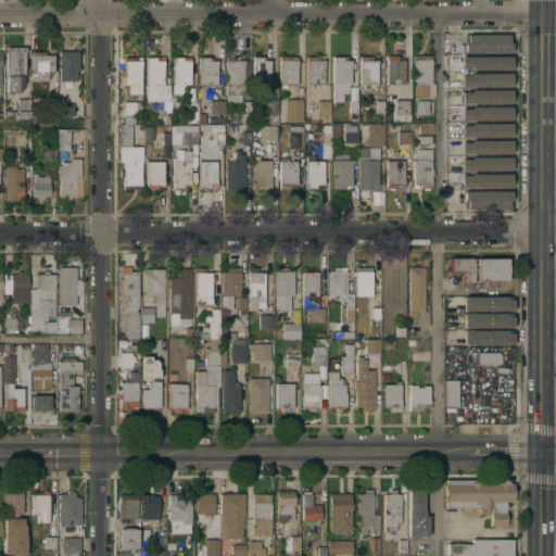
[(464,53),(464,43),(464,35),(474,35),(474,36),(479,36),(479,35),(492,35),(492,36),(500,35),(510,35),(512,43),(510,43),(510,53),(464,53)]
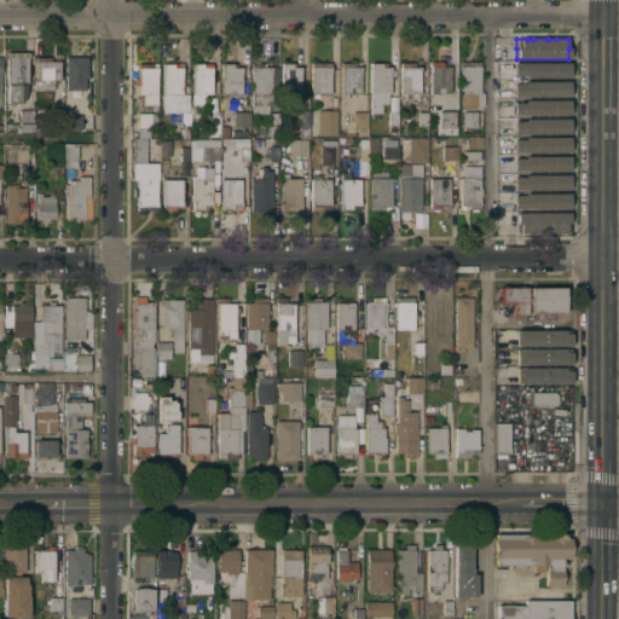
[(7,57),(6,57),(6,51),(29,51),(29,57),(27,57),(28,84),(25,84),(25,91),(21,102),(7,102),(7,57)]
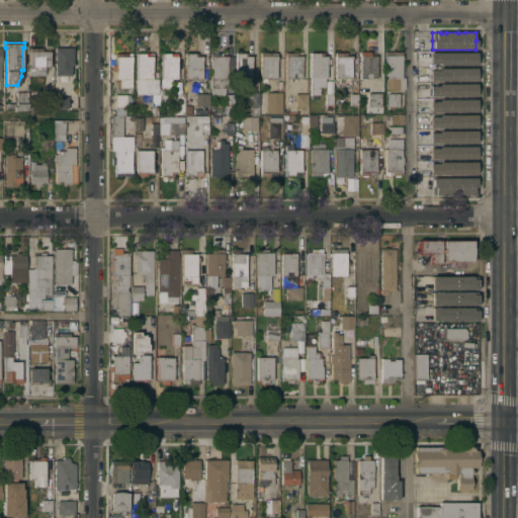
[(74,47),(74,64),(71,64),(71,75),(56,75),(56,63),(54,63),(54,60),(56,60),(56,47),(74,47)]
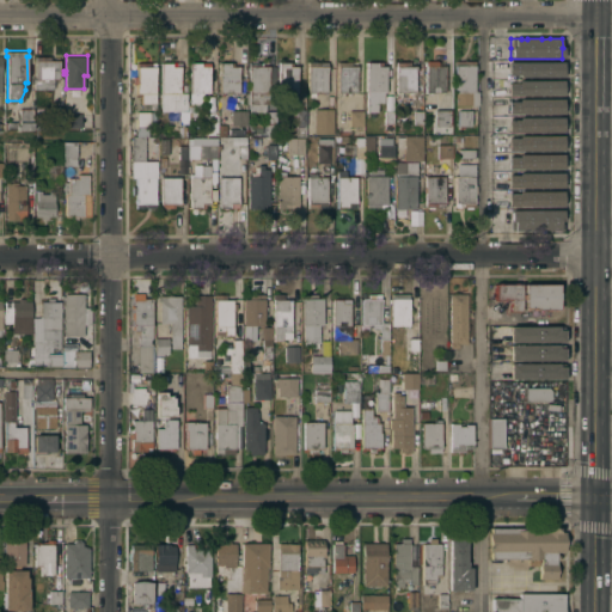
[(34,89),(34,78),(36,78),(36,56),(50,56),(50,60),(60,60),(60,77),(63,77),(63,97),(54,97),(54,89),(34,89)]
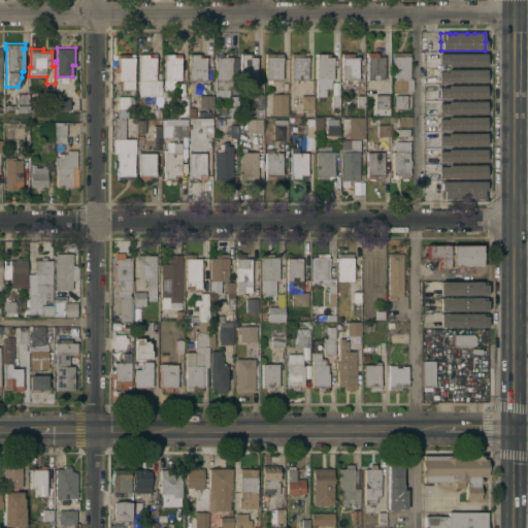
[(375,95),(367,95),(367,52),(376,52),(376,53),(378,53),(378,56),(384,56),(384,78),(382,78),(382,85),(389,85),(388,112),(384,112),(384,114),(375,114),(375,95)]
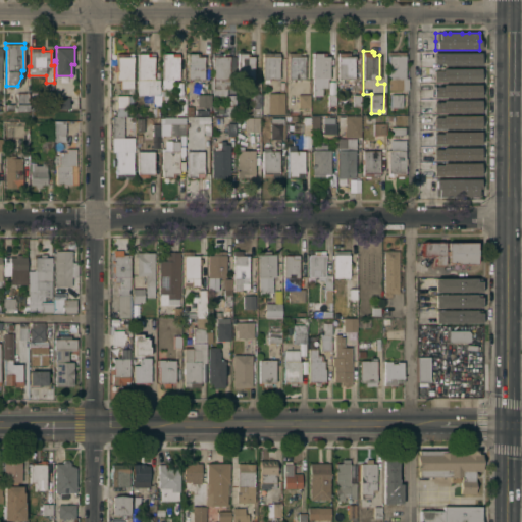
[(388,55),(387,55),(387,51),(405,51),(405,77),(402,77),(402,90),(387,90),(388,55)]
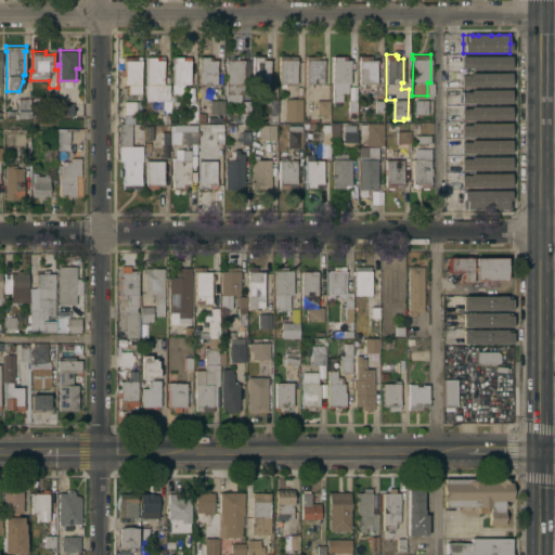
[(190,84),(183,84),(183,95),(172,95),(172,55),(190,55),(190,84)]
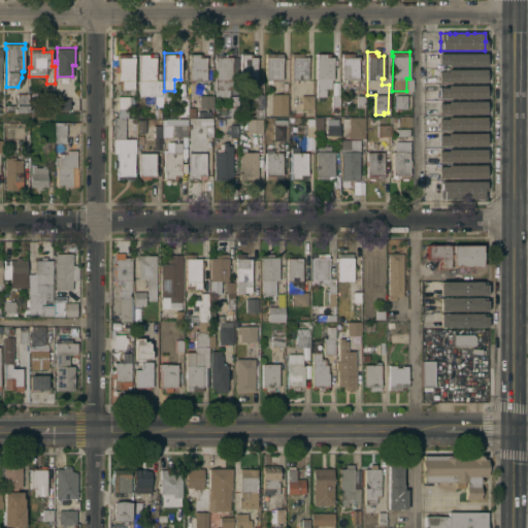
[(190,53),(201,54),(201,57),(206,57),(206,79),(190,79),(190,53)]
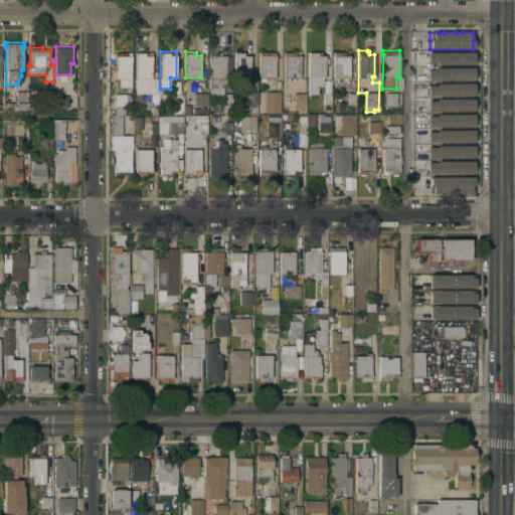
[(209,51),(220,51),(220,55),(230,55),(230,76),(226,76),(226,87),(223,87),(223,94),(210,94),(209,51)]
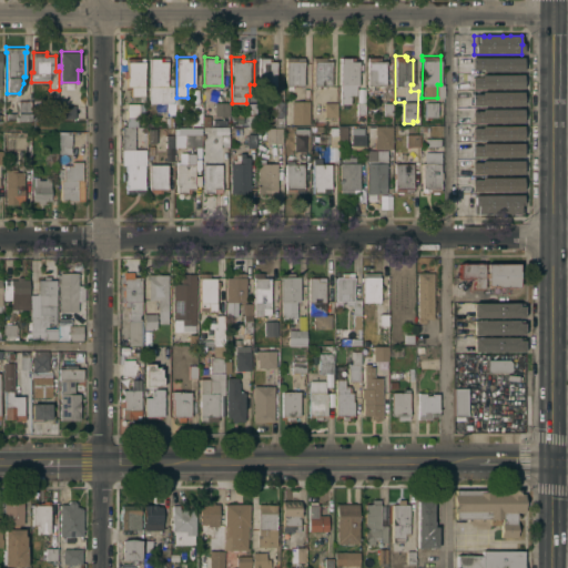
[(276,95),(265,95),(265,85),(260,85),(259,57),(271,57),(271,61),(276,61),(276,95)]
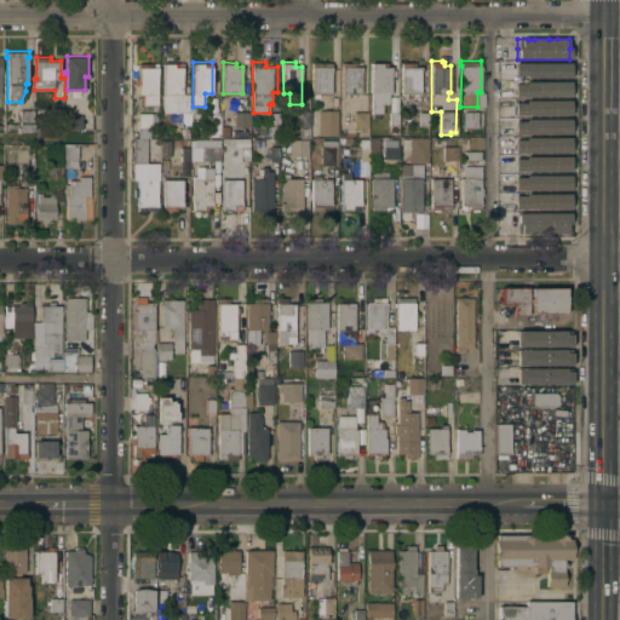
[(313,62),(332,62),(332,93),(320,93),(320,98),(314,98),(314,93),(313,93),(313,62)]
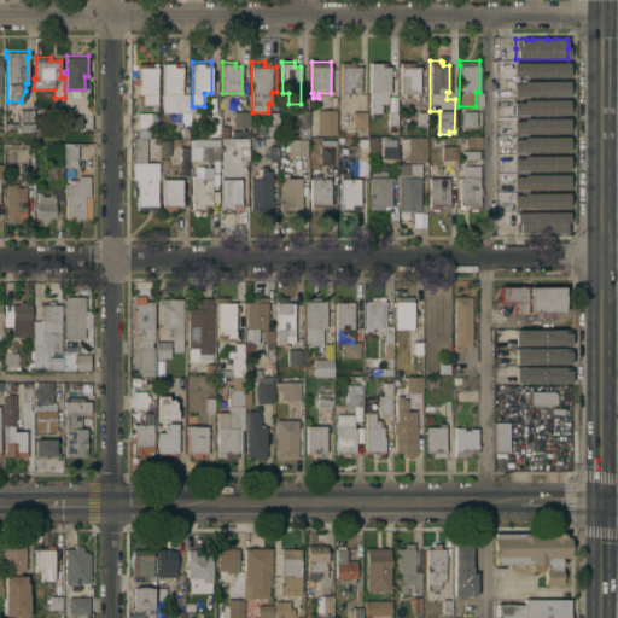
[(340,62),(355,62),(355,66),(360,66),(360,92),(340,92),(340,62)]
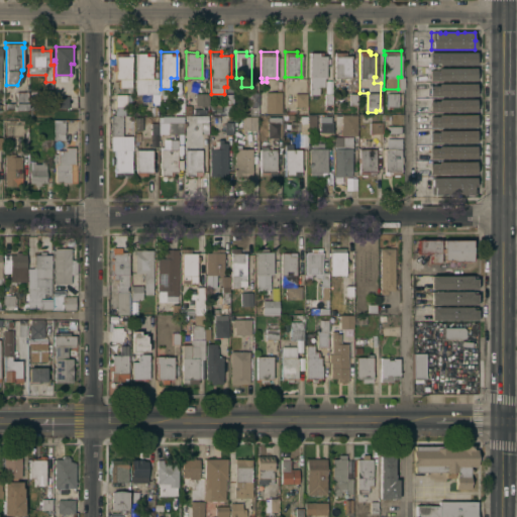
[(310,78),(310,52),(323,52),(323,56),(326,56),(326,78),(315,78),(315,81),(312,80),(312,78),(310,78)]
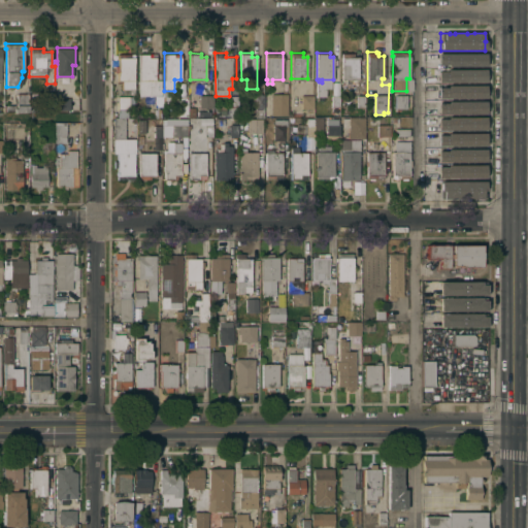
[(341,53),(354,53),(354,56),(364,56),(364,68),(359,68),(359,79),(341,79),(341,53)]
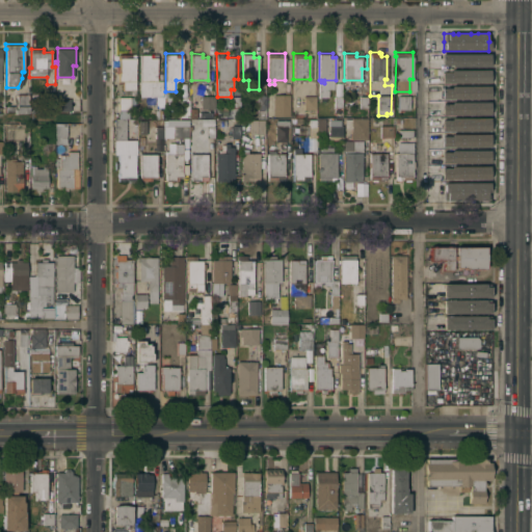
[(135,94),(131,94),(130,89),(123,89),(123,80),(118,80),(118,73),(115,73),(115,65),(118,65),(118,54),(131,54),(131,57),(135,57),(135,94)]
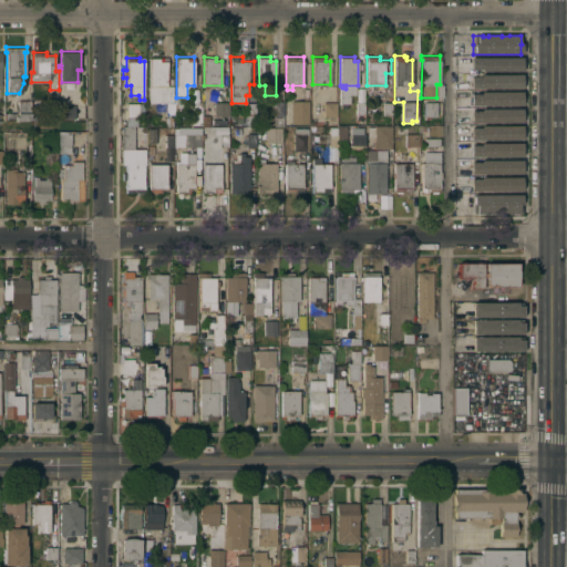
[(174,115),(166,115),(165,102),(148,102),(148,85),(150,85),(150,58),(166,58),(166,85),(174,85),(174,115)]
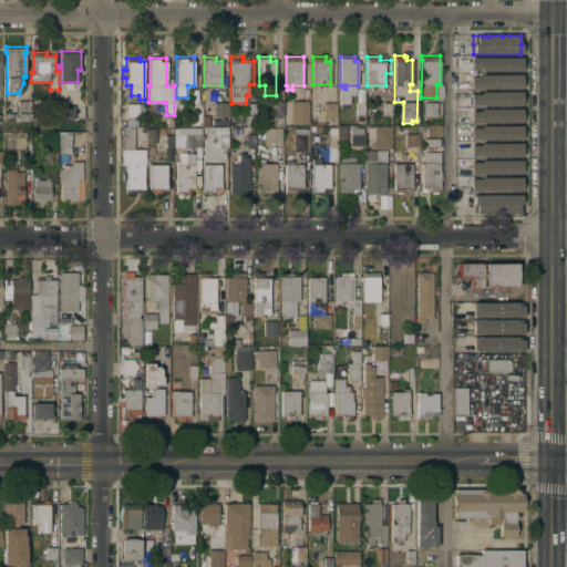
[(471,59),(521,59),(521,72),(480,72),(480,70),(471,70),(471,59)]
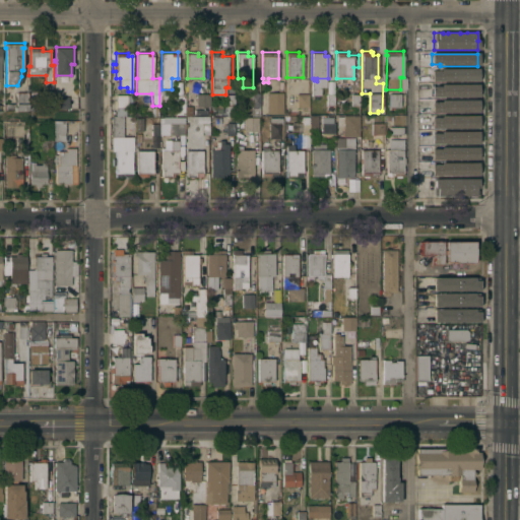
[(476,79),(431,80),(431,70),(439,70),(439,68),(476,67),(476,79)]
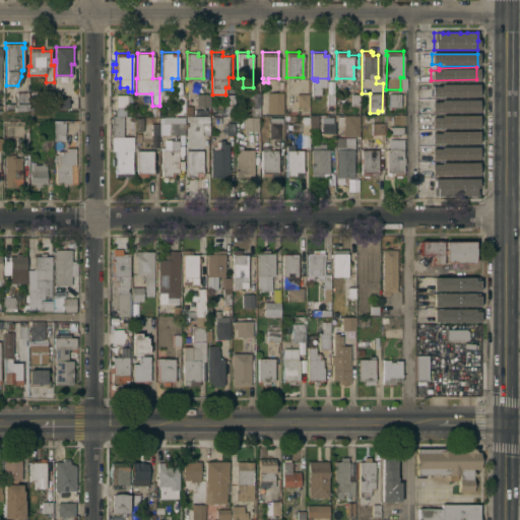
[(39,76),(27,76),(27,87),(40,87),(39,76)]
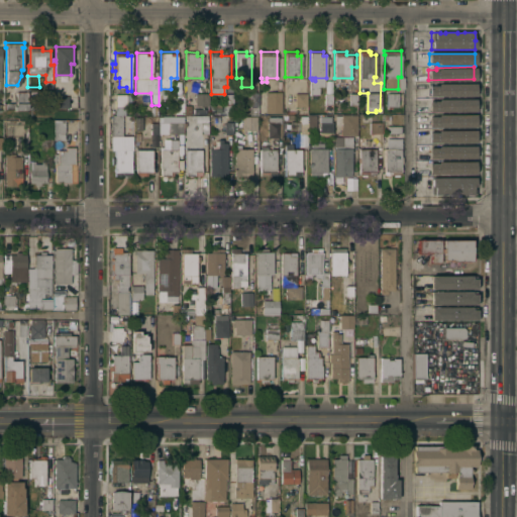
[(475,96),(429,96),(429,86),(438,86),(438,84),(475,84),(475,96)]
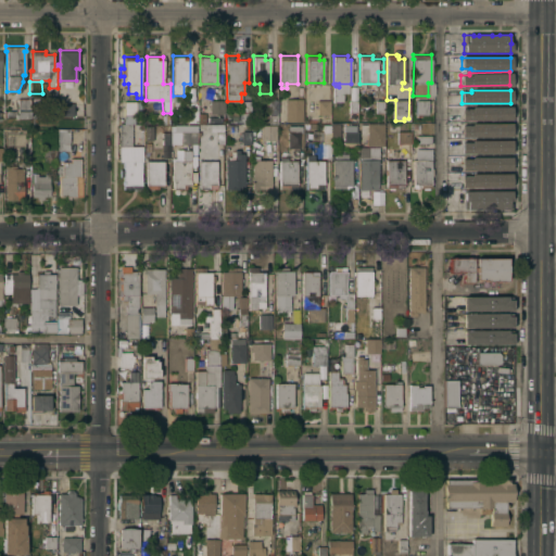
[(3,110),(17,110),(17,98),(30,98),(30,117),(3,117),(3,112),(3,110)]
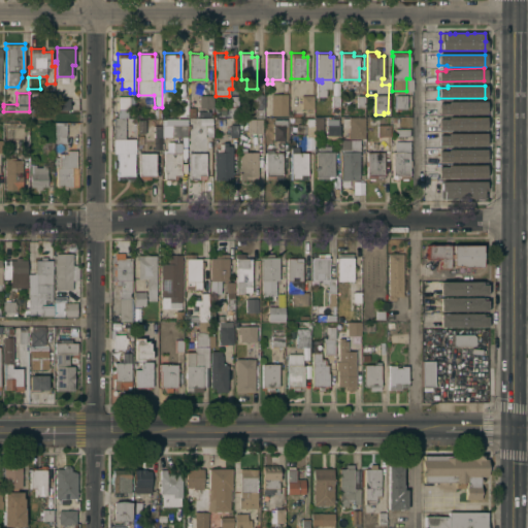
[(263,117),(255,117),(255,94),(263,94),(263,117)]
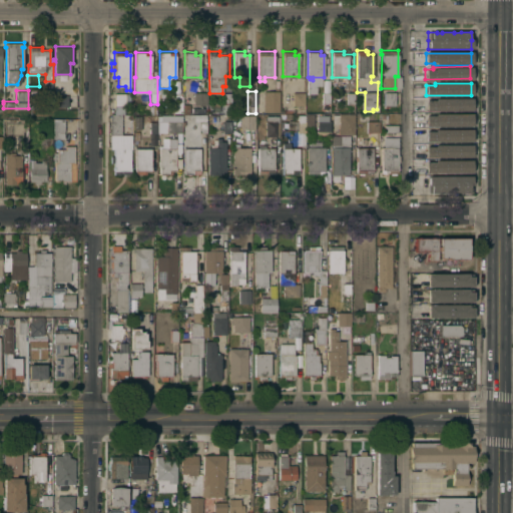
[(264,91),(279,91),(279,112),(264,112),(264,91)]
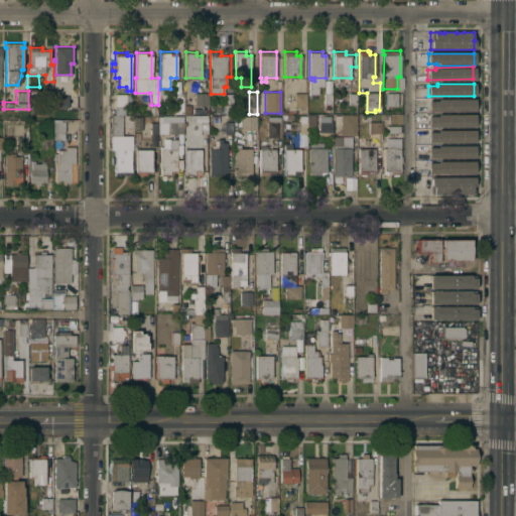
[(386,92),(397,93),(397,106),(391,105),(391,109),(386,109),(386,92)]
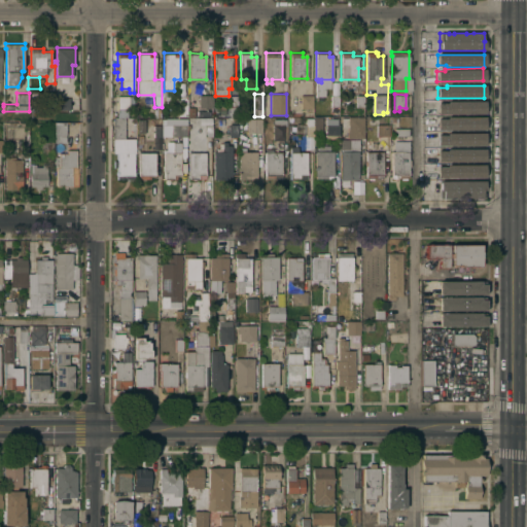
[(186,115),(178,115),(178,116),(173,116),(173,113),(178,113),(178,95),(187,95),(186,115)]
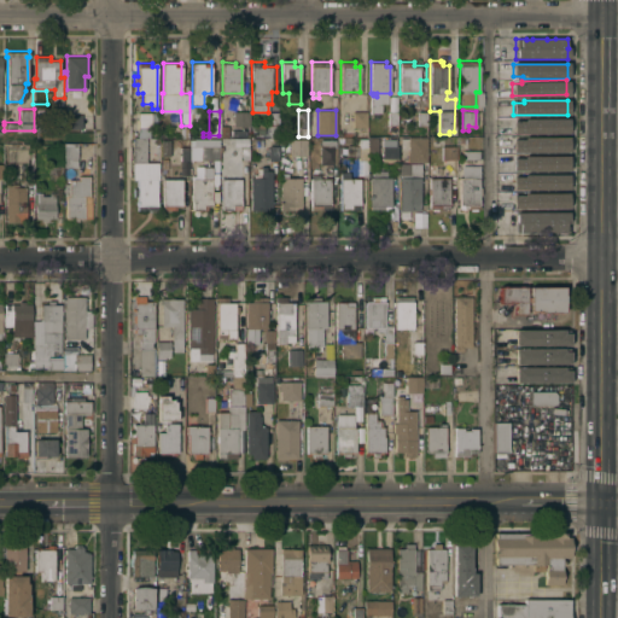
[(249,111),(249,126),(233,126),(234,111),(249,111)]
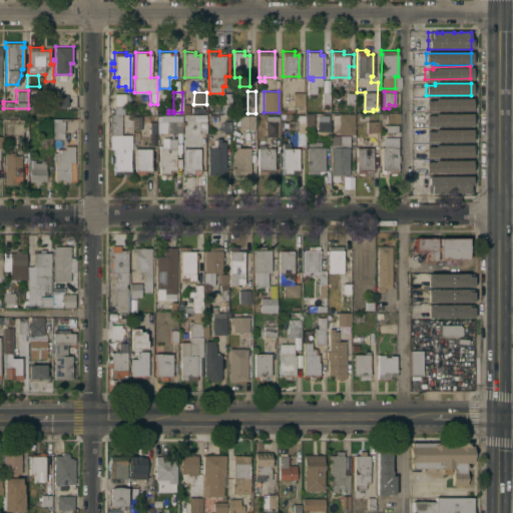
[(305,92),(305,104),(293,104),(293,92),(305,92)]
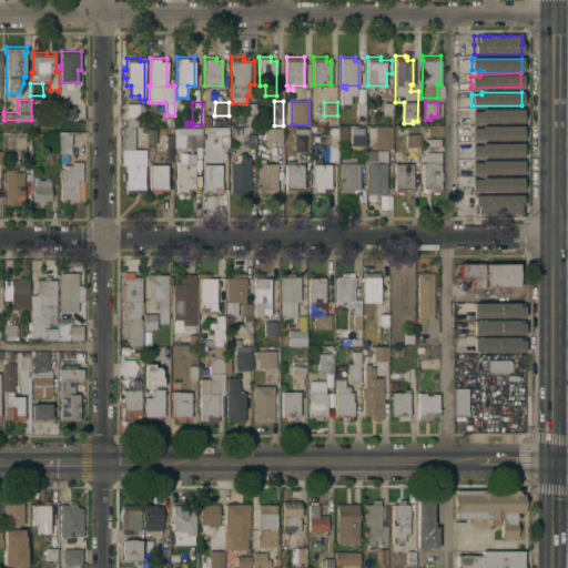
[(365,120),(356,120),(356,102),(365,102),(365,120)]
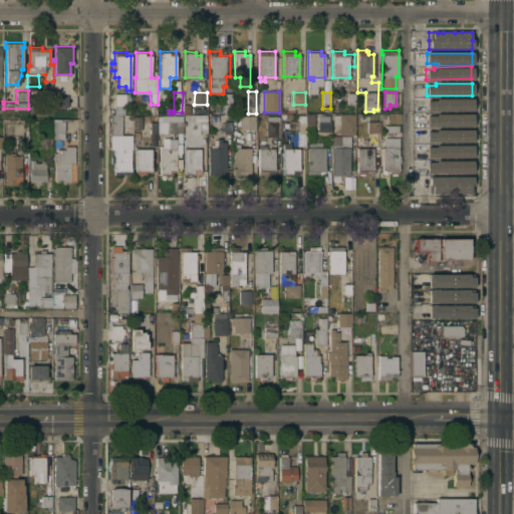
[(355,103),(347,103),(347,92),(355,92),(355,103)]
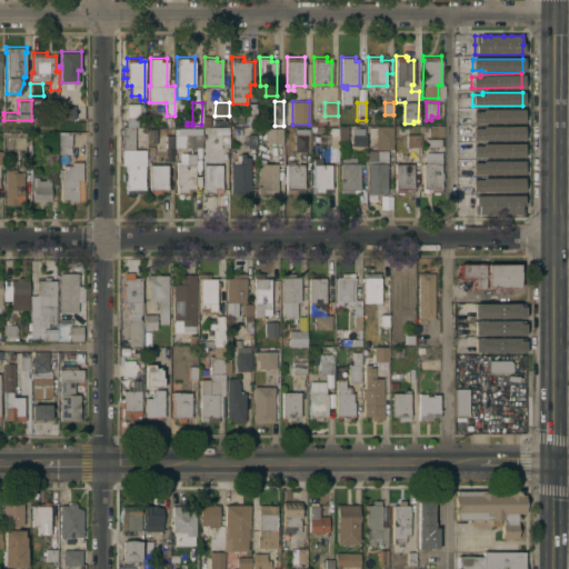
[(139,103),(139,117),(127,117),(127,103),(139,103)]
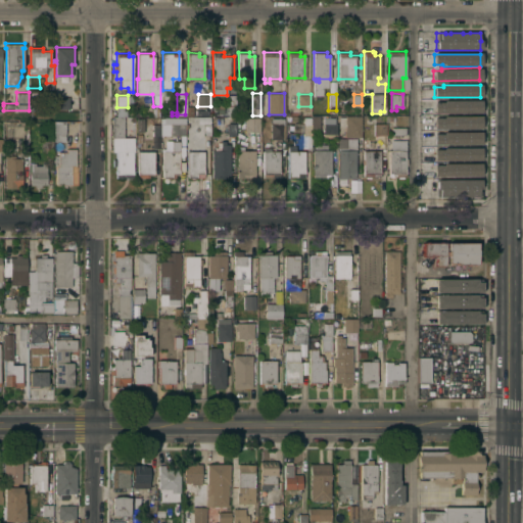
[(56,108),(55,96),(69,96),(69,108),(56,108)]
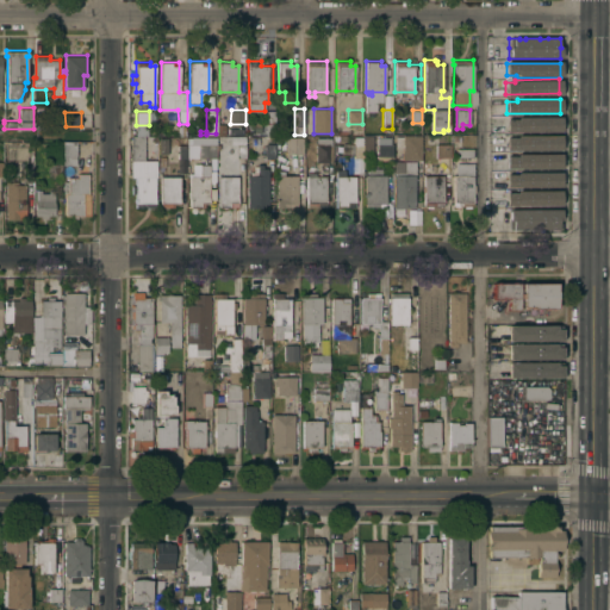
[(561,132),(508,132),(508,120),(517,120),(517,118),(561,118),(561,132)]
